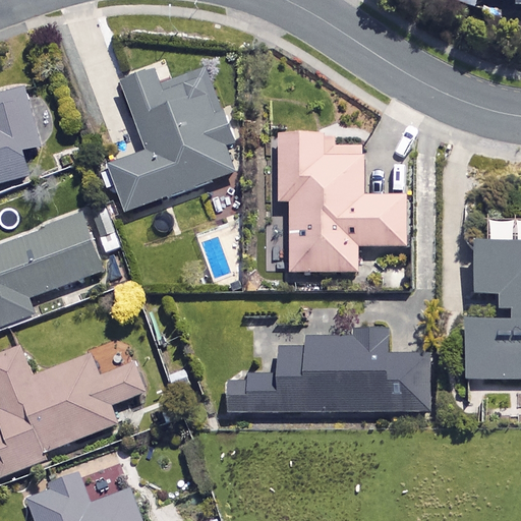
[(520,0),(511,0),(511,9),(520,8),(520,0)]
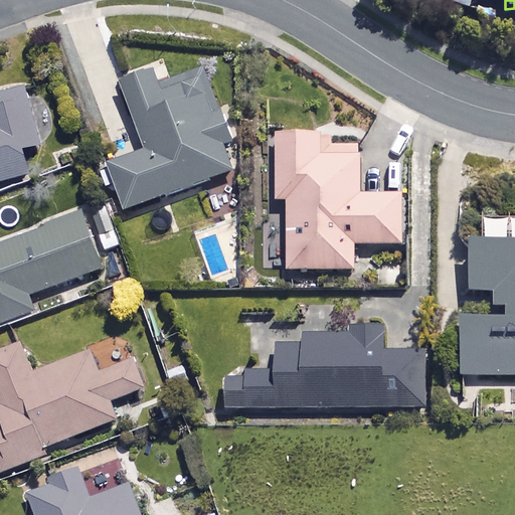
[(229,139),(203,66),(154,84),(149,70),(117,81),(142,151),(105,164),(121,211),(230,173),(219,142),(229,139)]
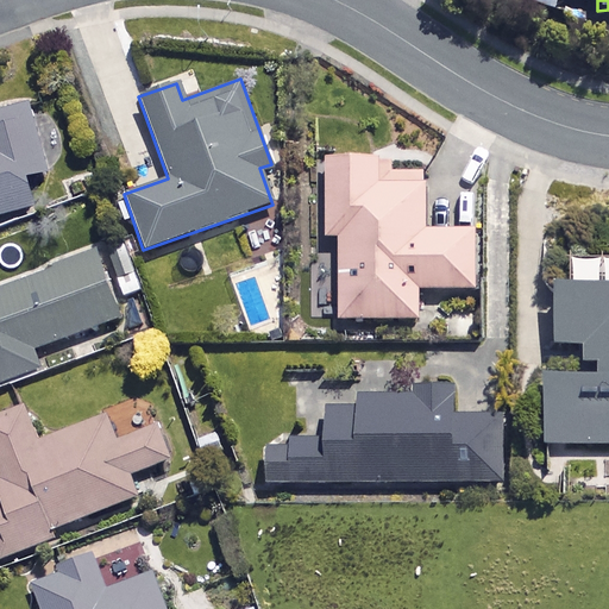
[(46,173),(29,104),(0,111),(0,217),(31,208),(23,179),(46,173)]
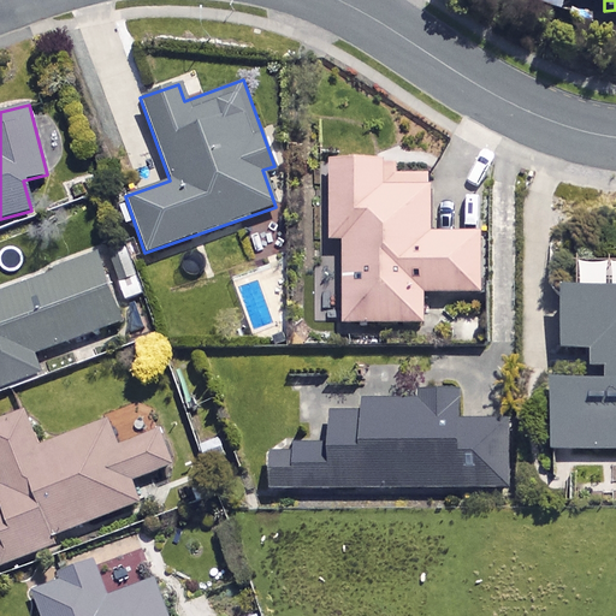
[(392,159),(326,160),(327,238),(338,238),(341,324),(422,323),(421,294),(481,292),(480,234),(427,235),(426,176),(392,177),(392,159)]
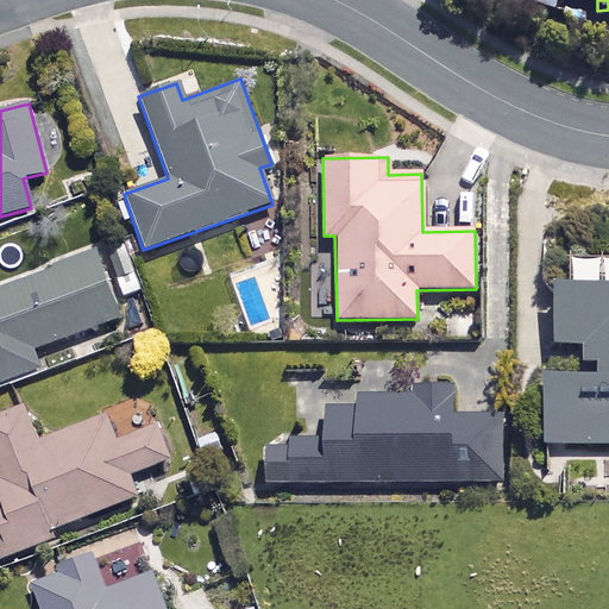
[(120,316),(95,252),(0,288),(0,385),(38,371),(31,352),(120,316)]
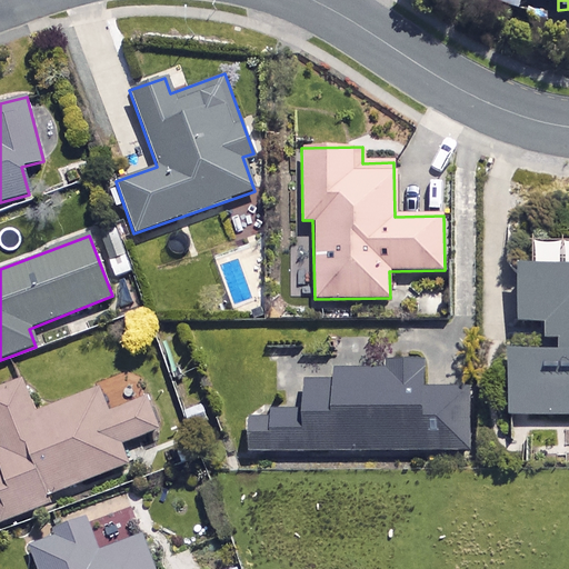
[(568,241),(530,243),(531,266),(515,266),(517,323),(545,322),(546,349),(505,350),(508,417),(568,415),(568,241)]
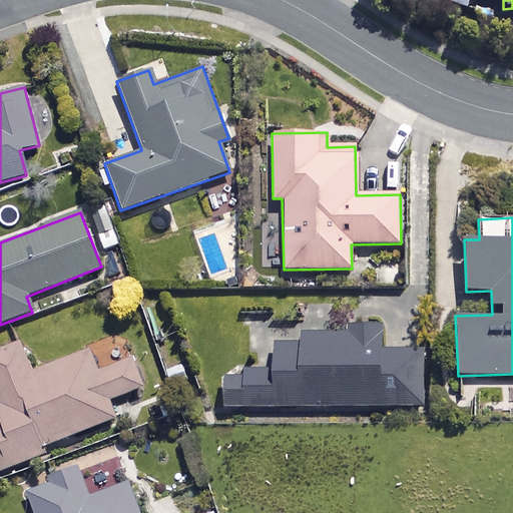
[(382,325),(347,325),(347,332),(299,332),(299,344),(271,344),(271,374),(222,374),(222,408),(424,407),(424,351),(382,351),(382,325)]
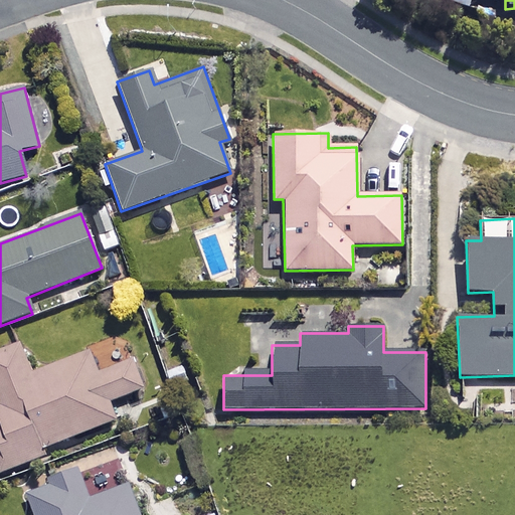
[(0,351),(0,472),(42,456),(39,450),(114,420),(107,402),(143,388),(132,359),(96,373),(88,352),(31,373),(20,344),(0,351)]
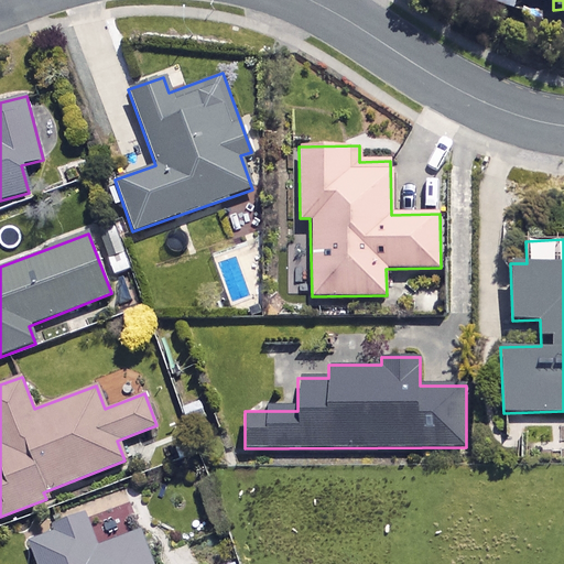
[(96,545),(85,514),(25,537),(35,563),(152,563),(139,529),(96,545)]
